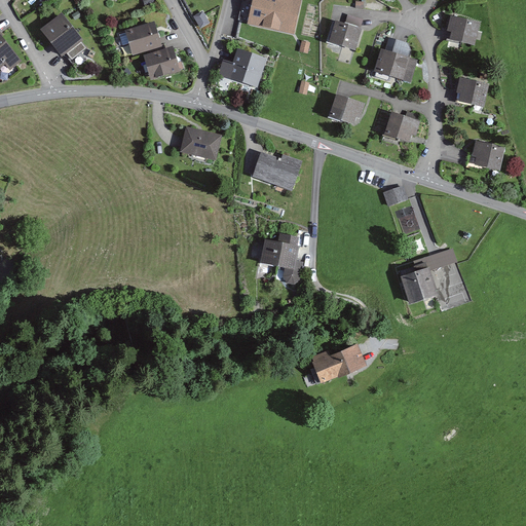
[(153,0),(145,0),(143,1),(145,8),(155,6),(153,0)]
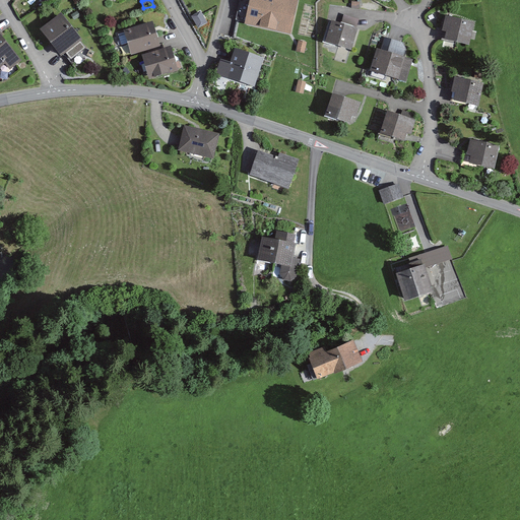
[(241,0),(237,20),(245,22),(245,25),(290,36),(299,0),(296,0),(241,0)]
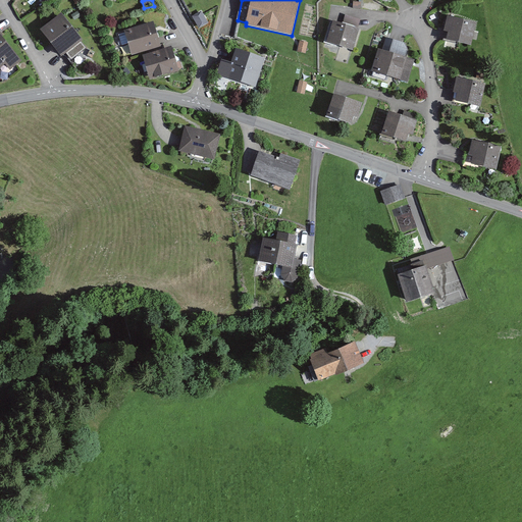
[(208,24),(201,12),(192,17),(200,30),(208,24)]
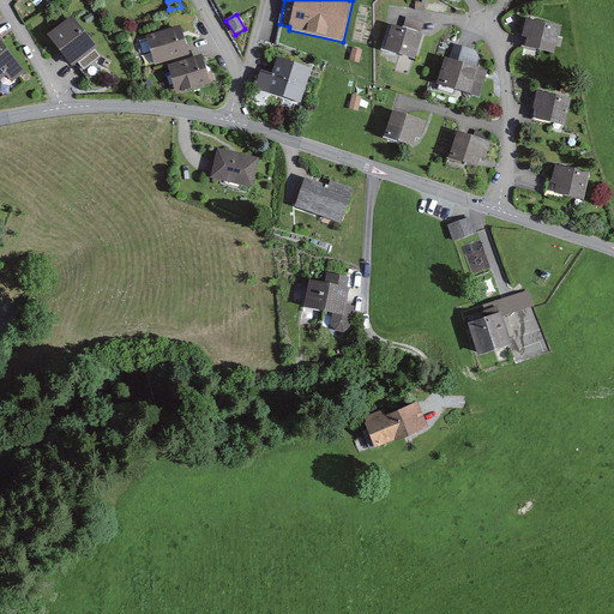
[(102,53),(72,16),(47,36),(72,68),(84,60),(88,65),(102,53)]
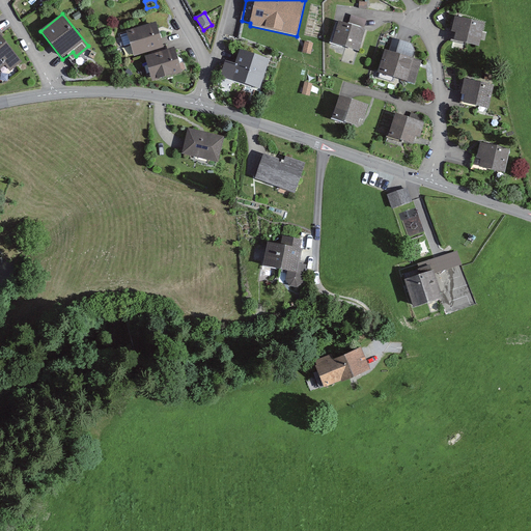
[(348,25),(339,22),(332,44),(358,51),(367,21),(352,16),(348,25)]
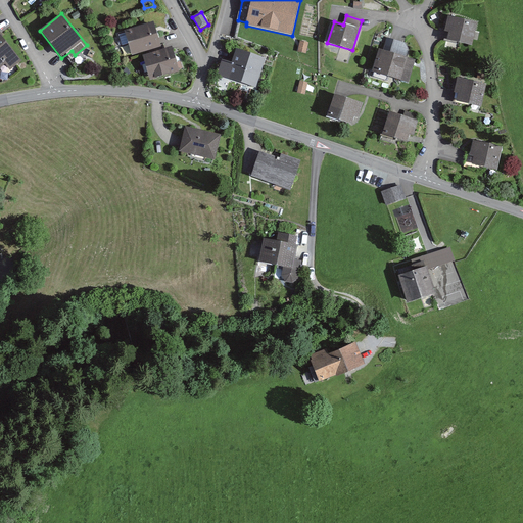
[(479,24),(446,17),(441,44),(474,51),(479,24)]
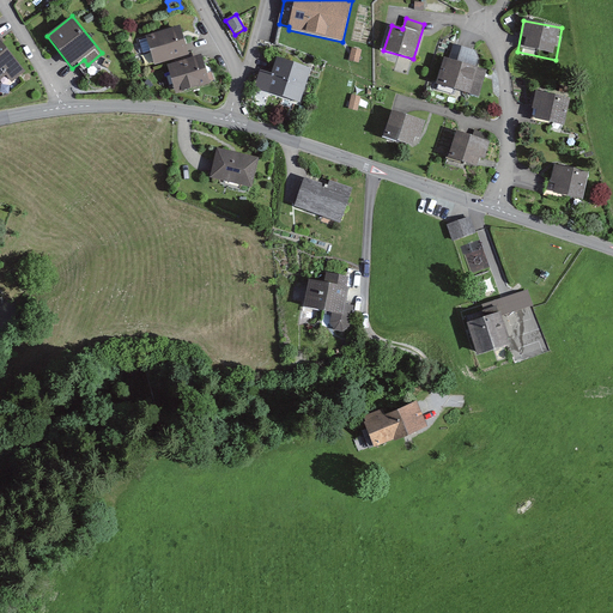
[(181,26),(146,36),(156,65),(189,55),(181,26)]
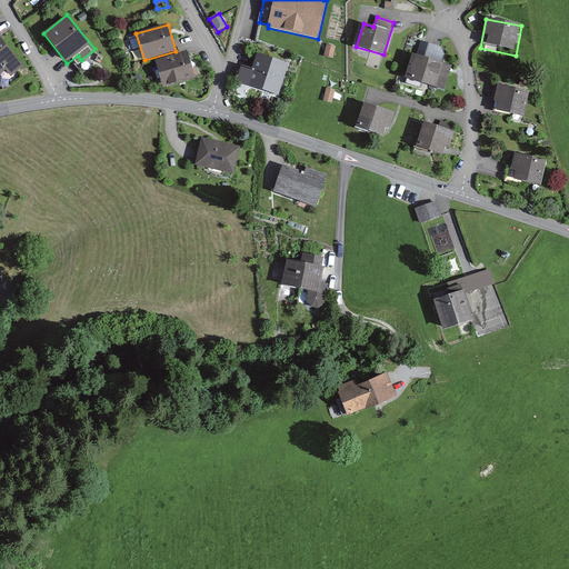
[(25,67),(0,36),(0,75),(5,71),(10,78),(25,67)]
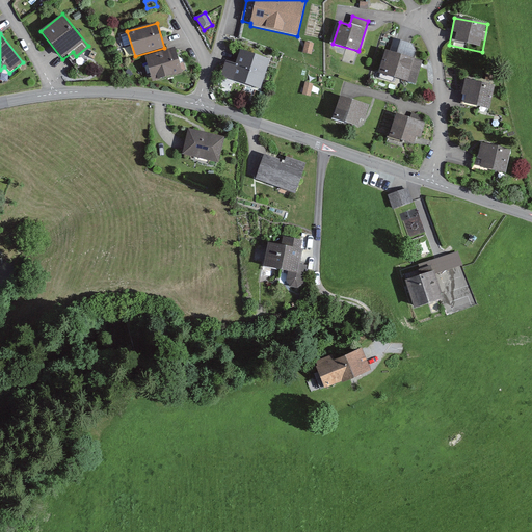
[(389,51),(387,51),(379,75),(413,85),(420,61),(415,60),(419,46),(393,38),(389,51)]
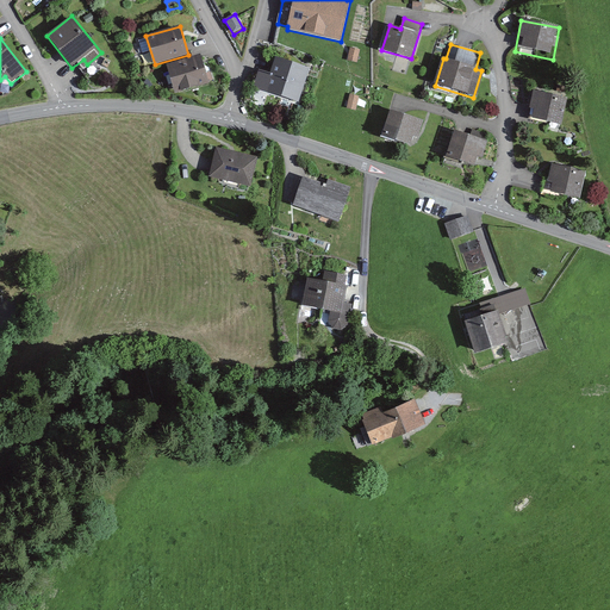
[(360,50),(350,48),(347,61),(356,63),(360,50)]
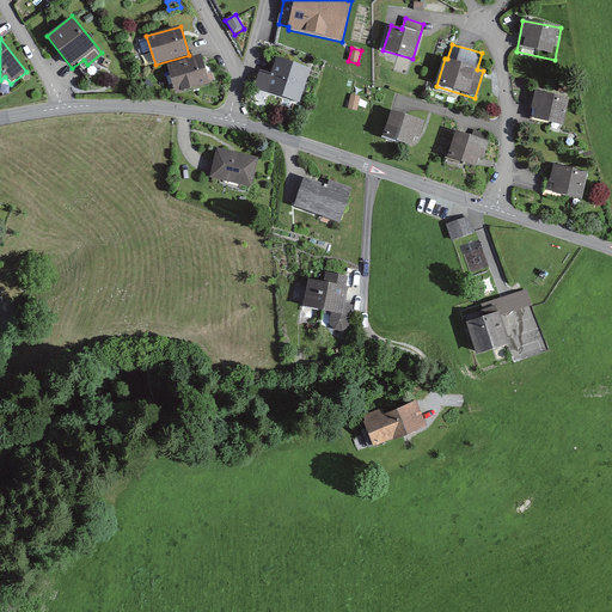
[(201,55),(166,65),(175,95),(209,85),(201,55)]
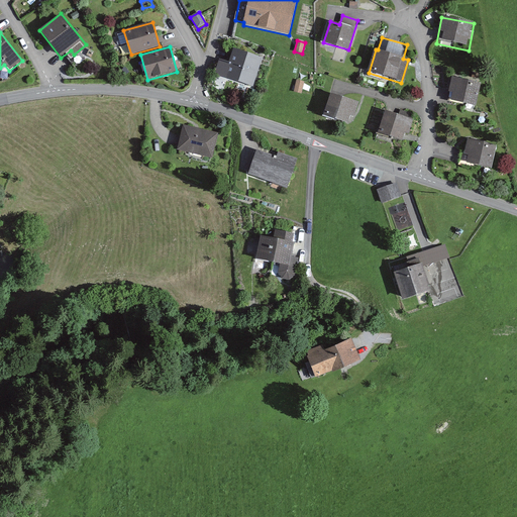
[(264,60),(231,49),(227,63),(219,60),(214,75),(253,88),(264,60)]
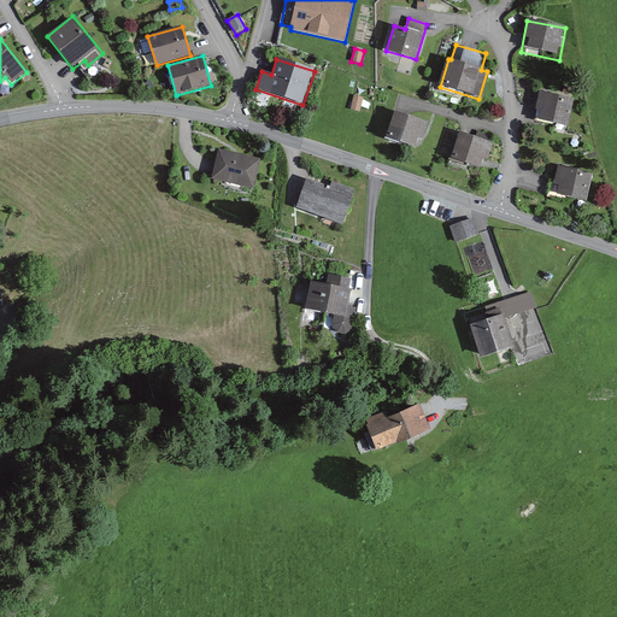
[(573,105),(538,93),(529,118),(564,129),(573,105)]
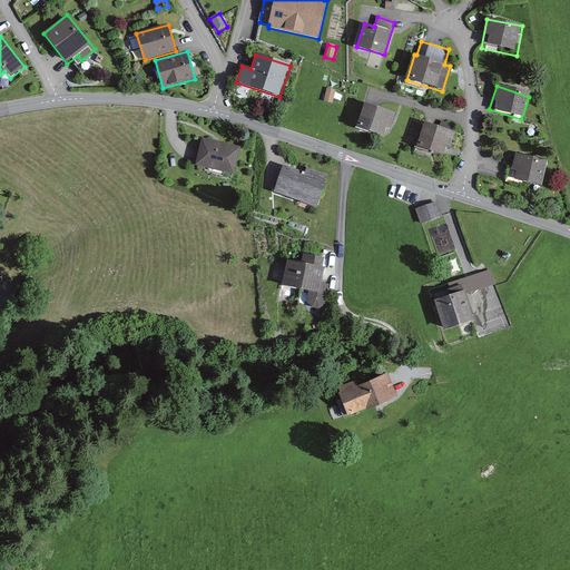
[(336,90),(327,87),(324,101),(333,104),(336,90)]
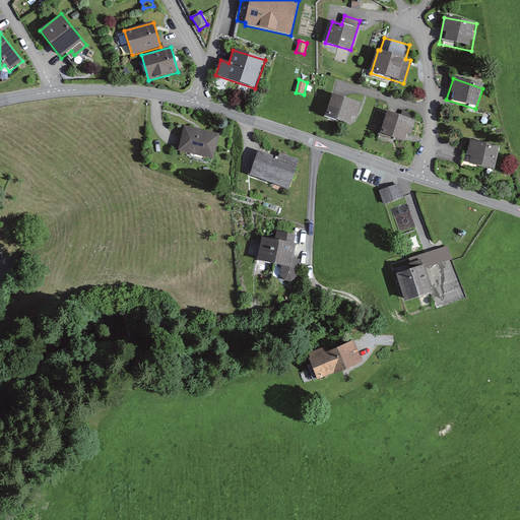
[(363,102),(332,92),(325,116),(350,123),(352,117),(358,118),(363,102)]
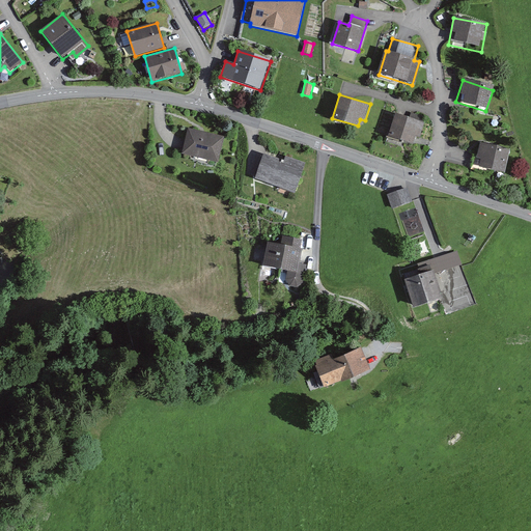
[(426,123),(396,114),(389,137),(414,144),(416,137),(421,139),(426,123)]
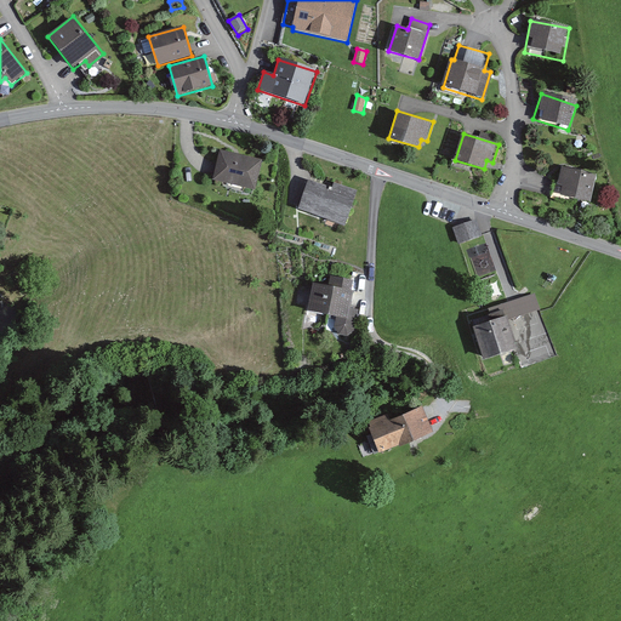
[(261,161),(217,152),(210,183),(254,193),(261,161)]
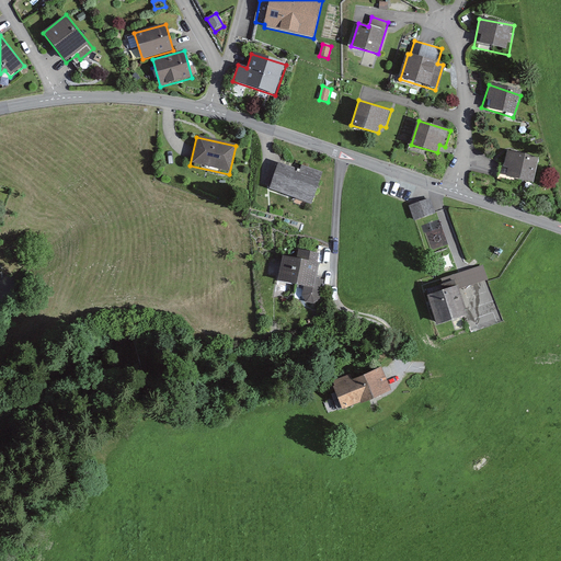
[(539,159),(504,152),(501,175),(535,182),(539,159)]
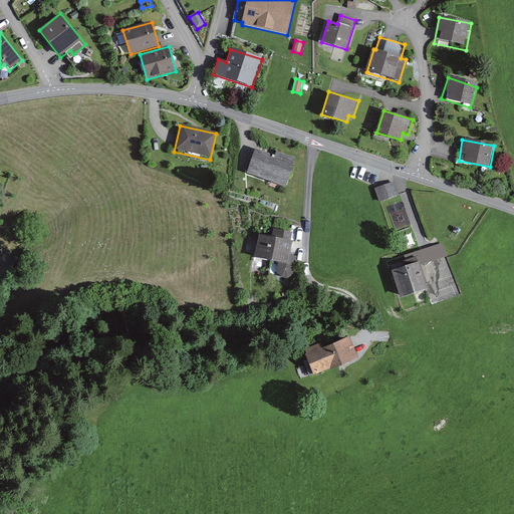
[(273,156),(252,149),(244,173),(284,187),(294,158),(276,152),(273,156)]
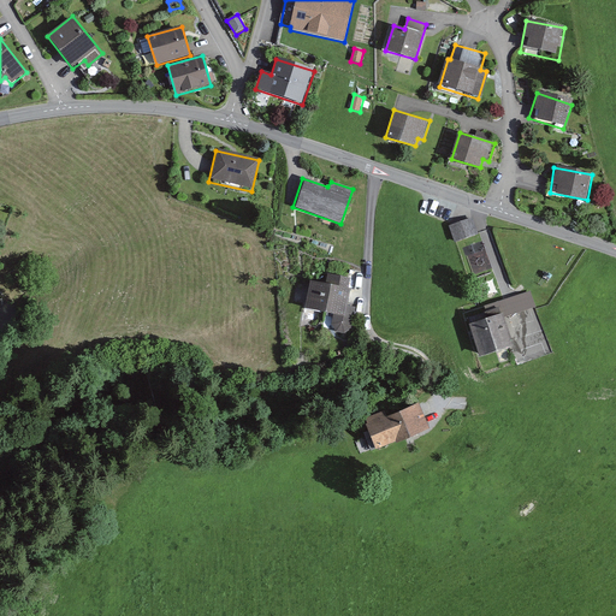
[(472,218),(449,225),(454,241),(477,235),(472,218)]
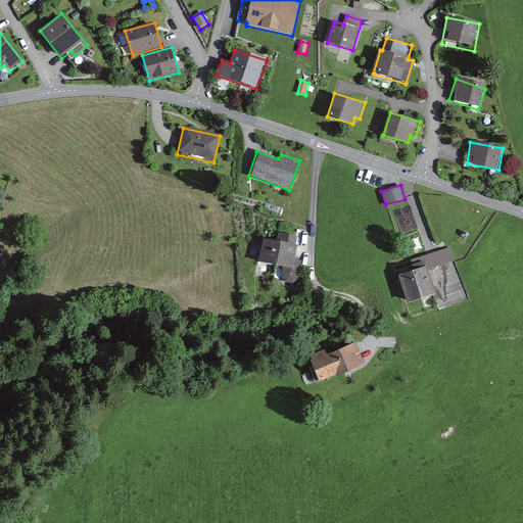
[(276,241),(263,239),(258,264),(283,268),(281,281),(297,284),(301,262),(294,260),(298,235),(278,232),(276,241)]
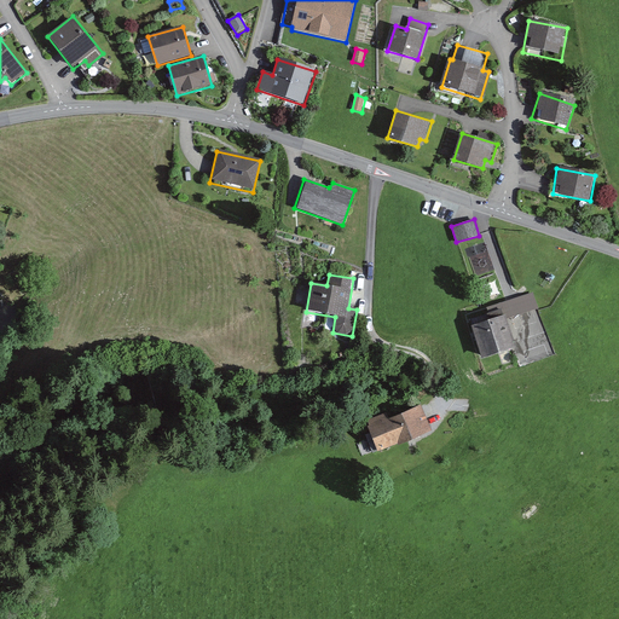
[(495,316),(466,324),(476,362),(514,351),(504,320),(538,311),(532,293),(491,306),(495,316)]
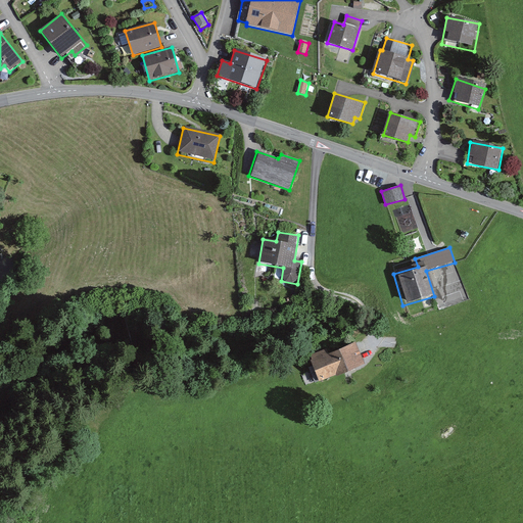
[(355,340),(304,357),(313,384),(365,368),(355,340)]
